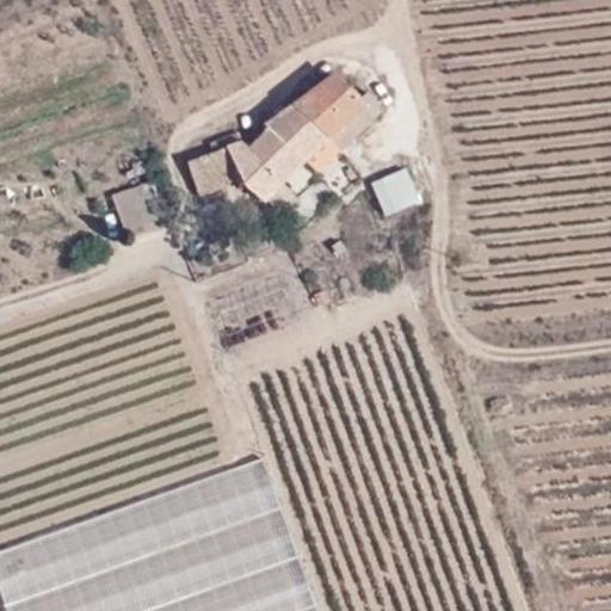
[(360,97),(334,73),(291,103),(327,137),(364,100),(360,97)]
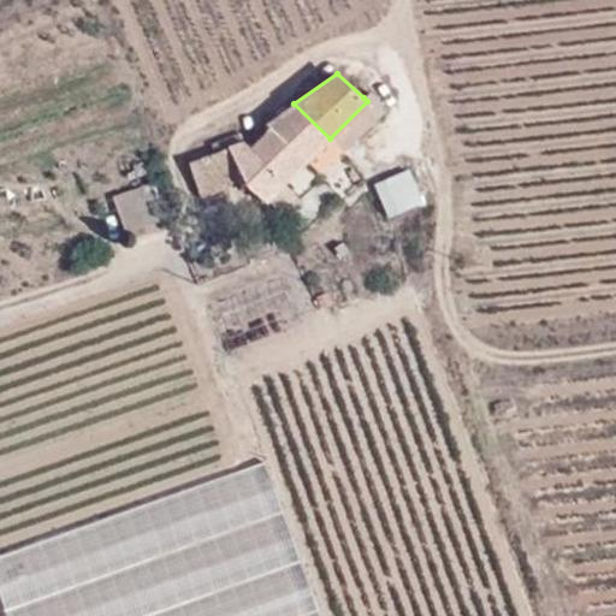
[(369,92),(363,98),(367,101),(379,113),(385,107),(369,92)]
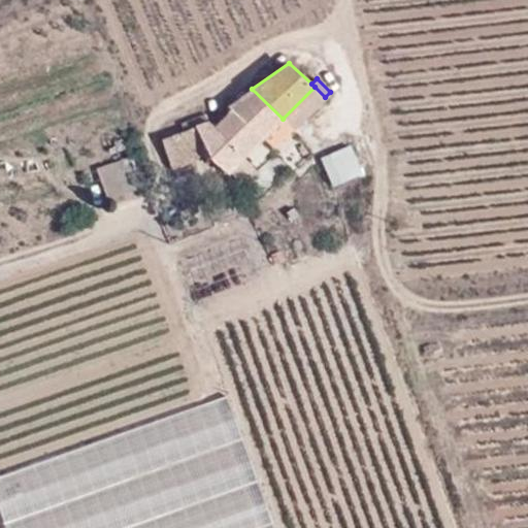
[(291,131),(325,97),(315,87),(283,119),(291,131)]
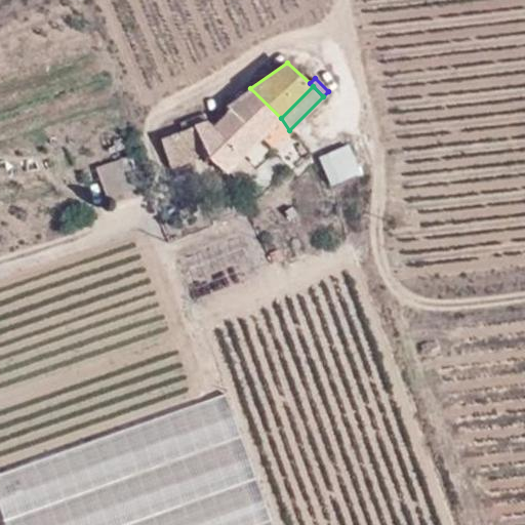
[(263,136),(281,118),(250,88),(230,102),(246,120),(263,136)]
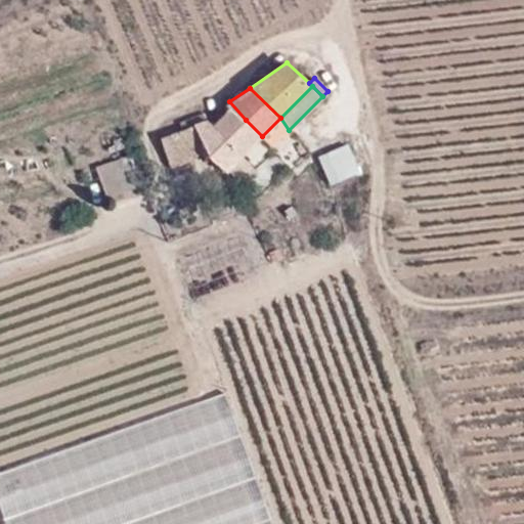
[(225,139),(246,120),(229,101),(224,106),(226,113),(212,126),(225,139)]
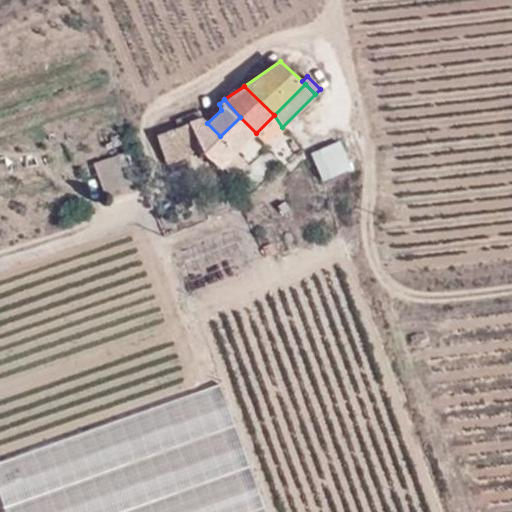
[(265,144),(282,127),(274,115),(256,133),(265,144)]
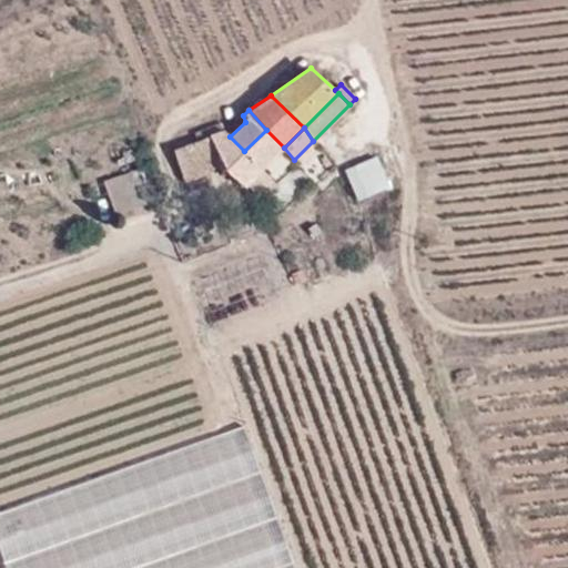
[(263,169),(284,148),(266,130),(244,151),(263,169)]
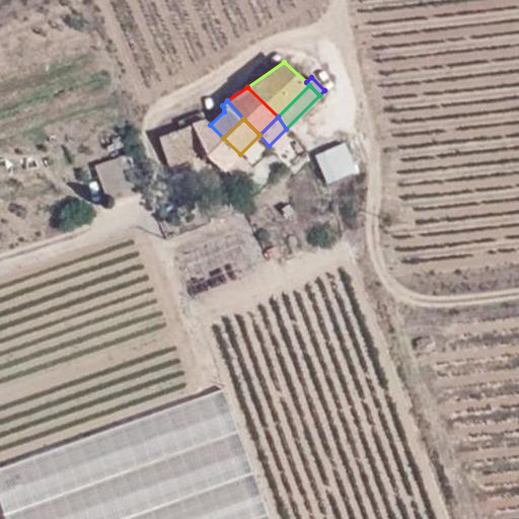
[(208,152),(223,138),(210,125),(205,120),(192,126),(191,126),(202,149),(204,148),(208,152)]
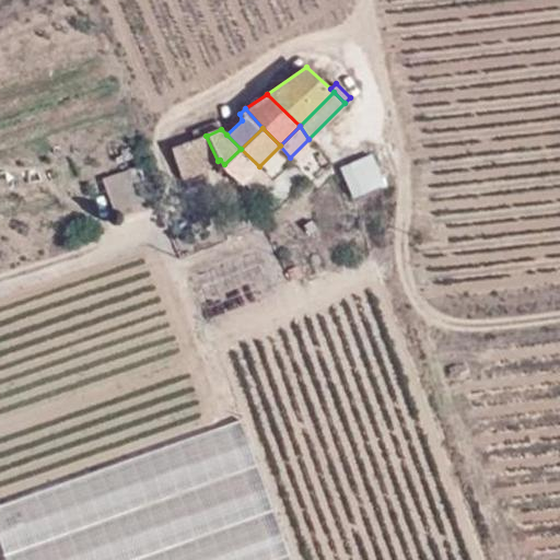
[(182,177),(218,162),(218,161),(206,136),(171,150),(182,177)]
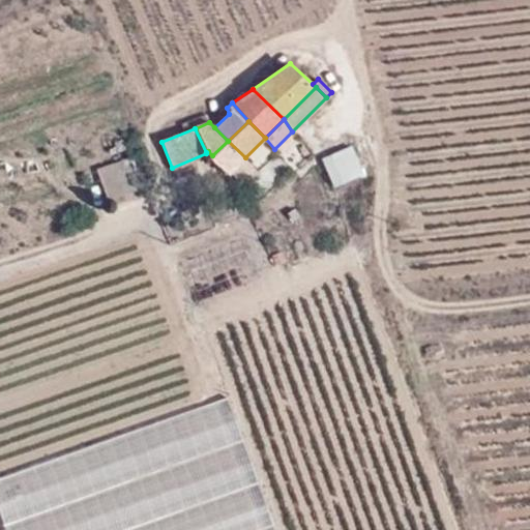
[(212,155),(229,174),(245,157),(228,141),(212,155)]
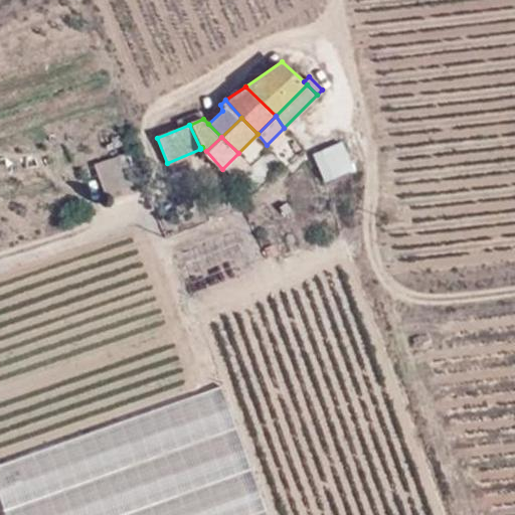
[(325,181),(353,168),(341,141),(313,155),(325,181)]
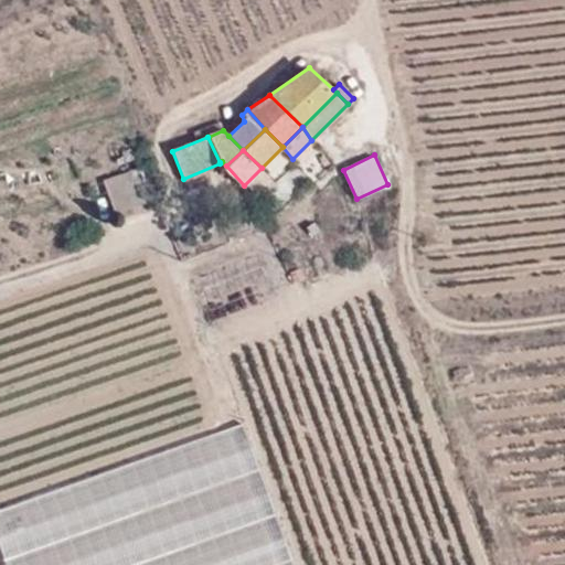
[(102,216),(157,198),(147,168),(91,187),(102,216)]
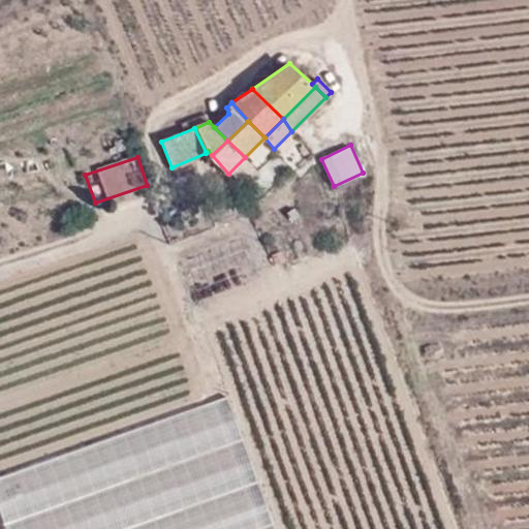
[(277,263),(288,258),(284,248),(272,253),(277,263)]
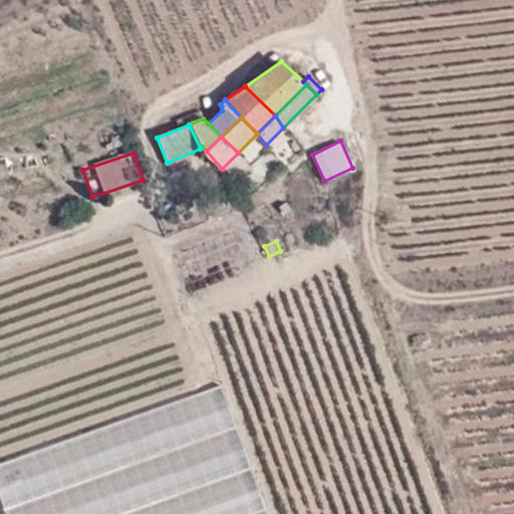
[(219,386),(0,463),(0,496),(3,507),(235,427),(219,386)]
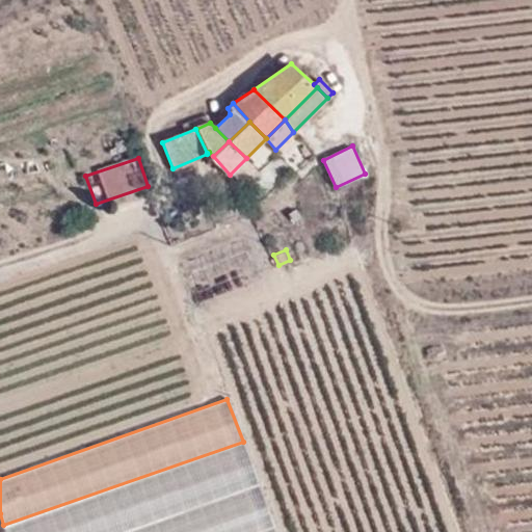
[(3,525),(6,531),(124,531),(260,485),(243,442),(3,525)]
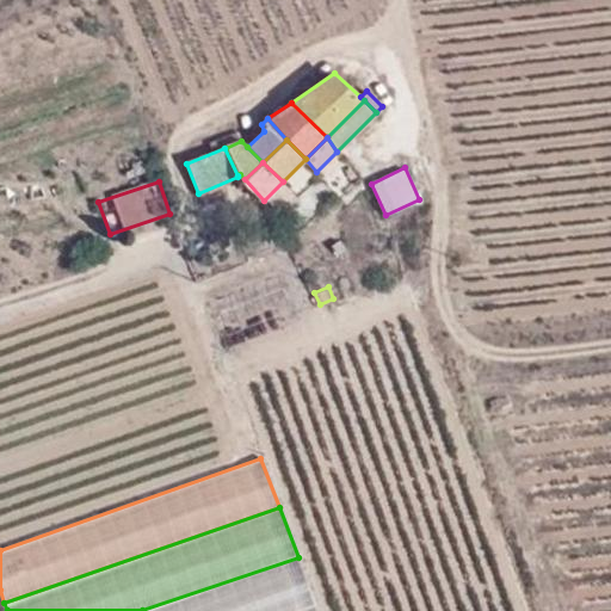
[(142,610),(297,610),(316,605),(298,557),(142,610)]
